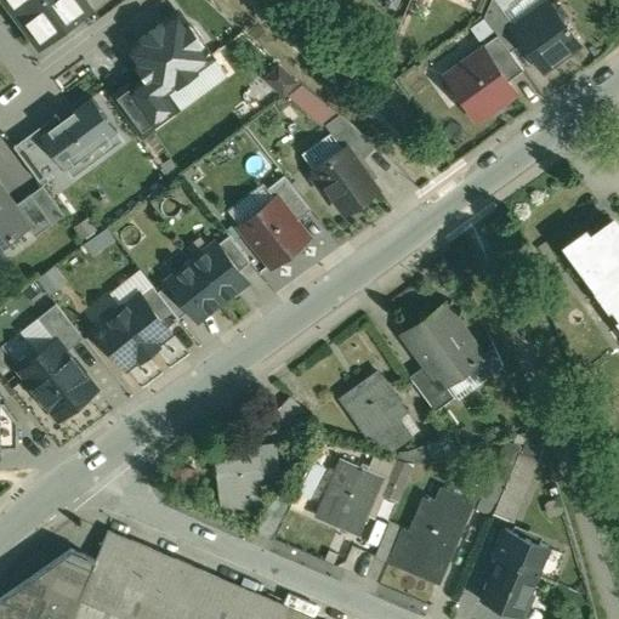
[(0,0),(37,49),(91,9),(85,0),(0,0)]
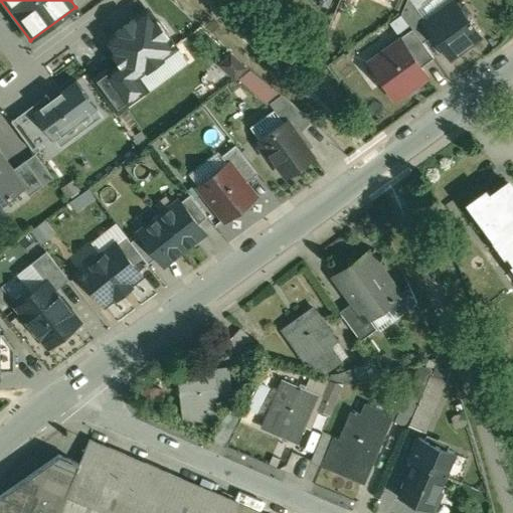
[(425,23),(408,0),(406,0),(400,14),(411,30),(421,43),(433,35),(424,24),(425,23)]
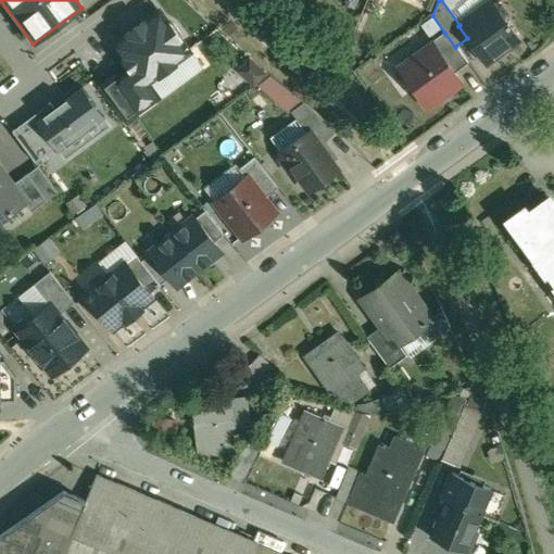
[(460,25),(458,26),(467,38),(486,63),(517,40),(507,27),(508,26),(507,24),(506,25),(504,22),(505,15),(499,8),(493,7),(490,3),(460,25)]
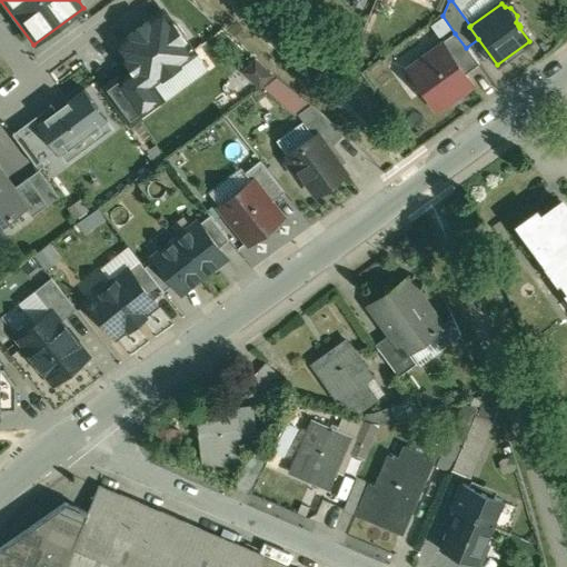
[(162,15),(118,48),(127,60),(125,61),(126,68),(129,73),(133,76),(120,85),(118,80),(106,89),(129,121),(142,111),(141,110),(140,110),(131,98),(146,87),(147,88),(148,87),(160,78),(161,80),(167,79),(177,71),(180,66),(178,63),(191,55),(185,45),(186,42),(185,37),(177,26),(171,23),(169,25),(162,15)]
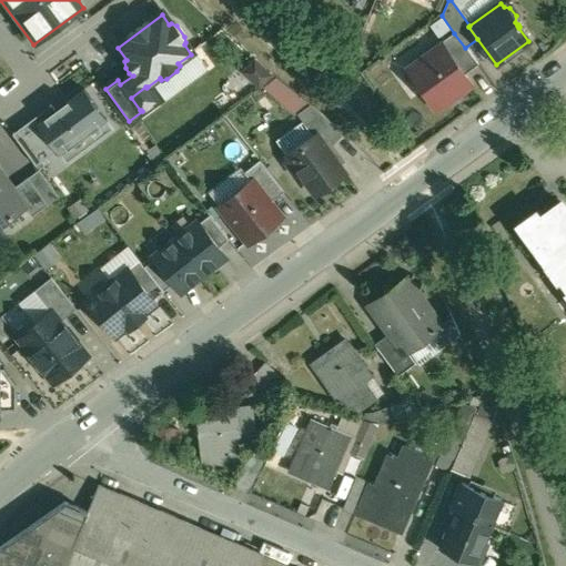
[(465,48),(454,33),(440,44),(442,48),(443,47),(464,76),(477,64),(465,48)]
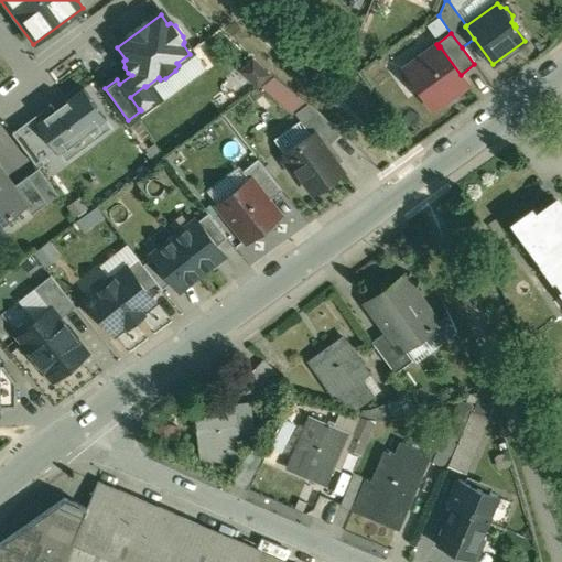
[(439,47),(406,71),(432,108),(466,83),(461,75),(440,46),(439,47)]
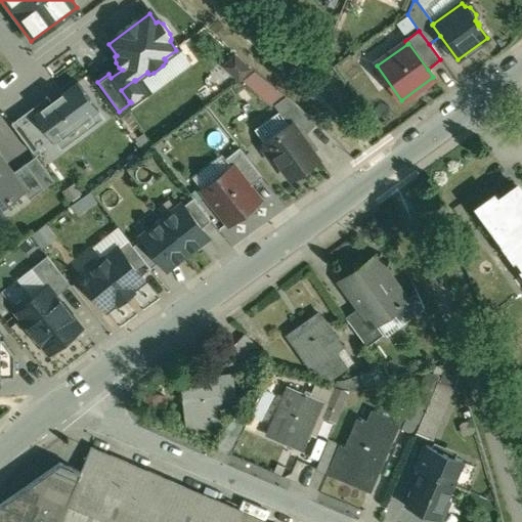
[(240,80),(250,68),(234,55),(224,68),(240,80)]
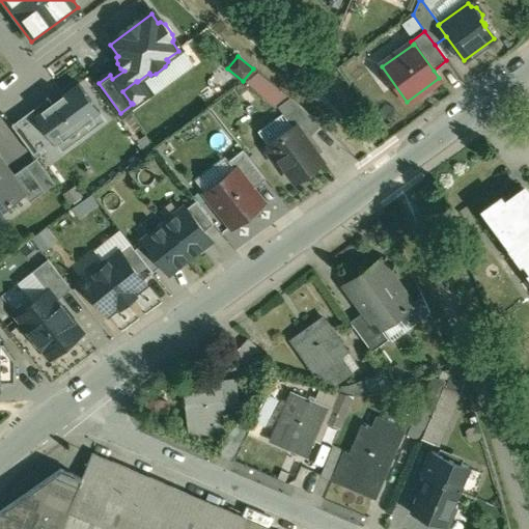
[(254,70),(244,82),(274,105),(284,92),(254,70)]
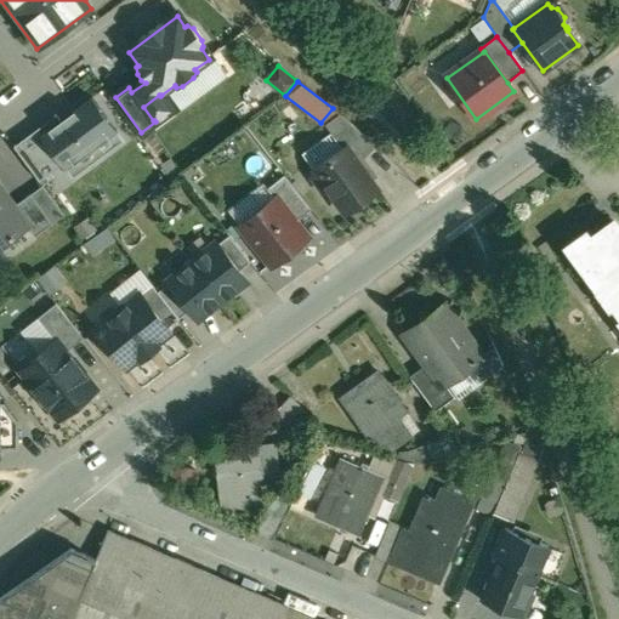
[(123,135),(95,103),(81,114),(68,100),(40,123),(50,134),(40,141),(57,163),(71,177),(123,135)]
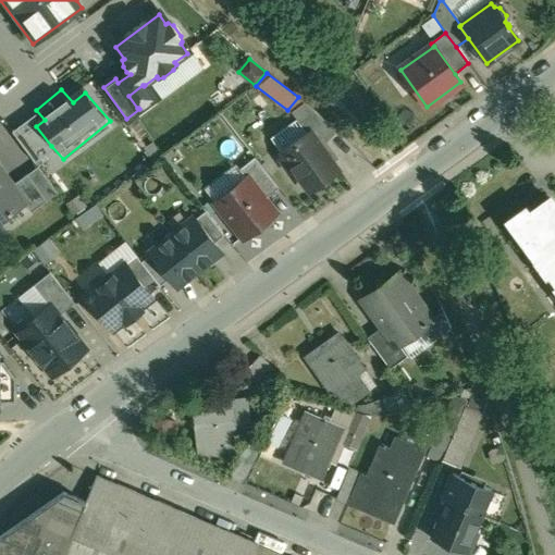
[(334,130),(315,112),(304,103),(291,112),(307,134),(310,132),(318,142),(334,130)]
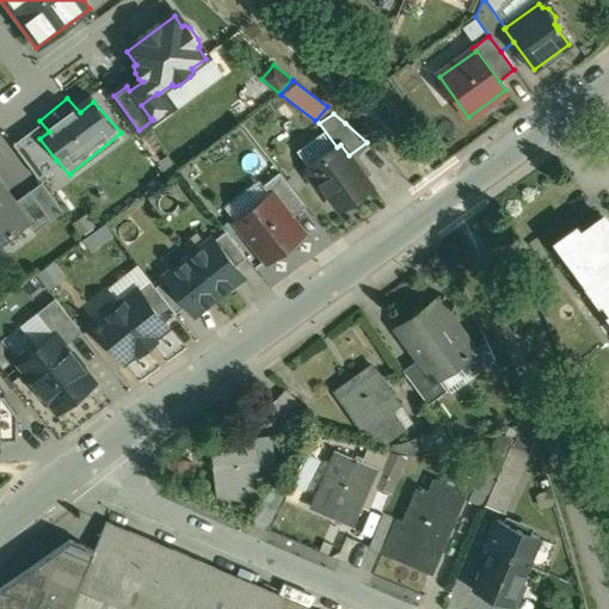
[(41,172),(56,160),(40,139),(31,127),(16,139),(41,172)]
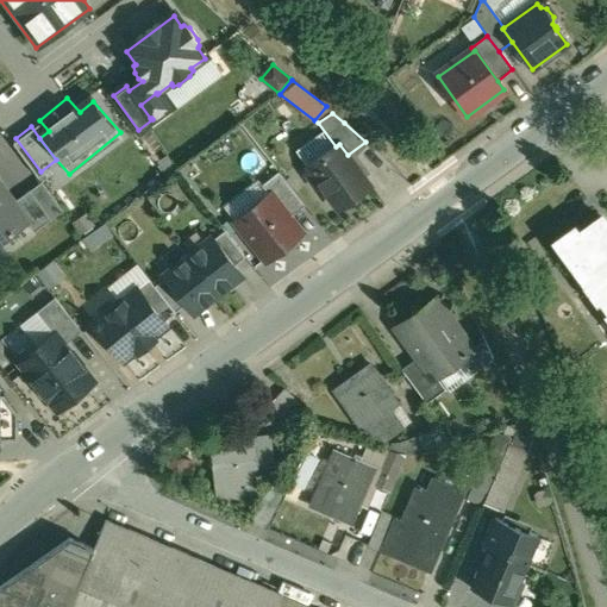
[(336,146),(307,167),(307,168),(305,175),(315,189),(323,189),(337,210),(370,186),(348,155),(339,144),(336,146)]
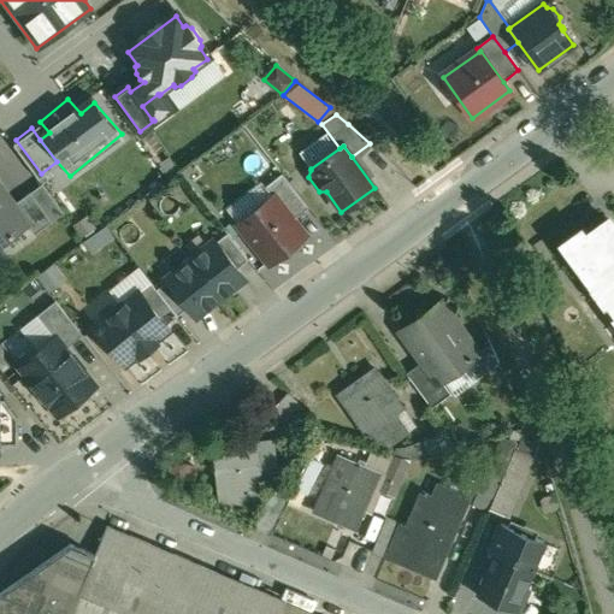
[(308,208),(282,175),(265,188),(272,198),(273,196),(293,220),(308,208)]
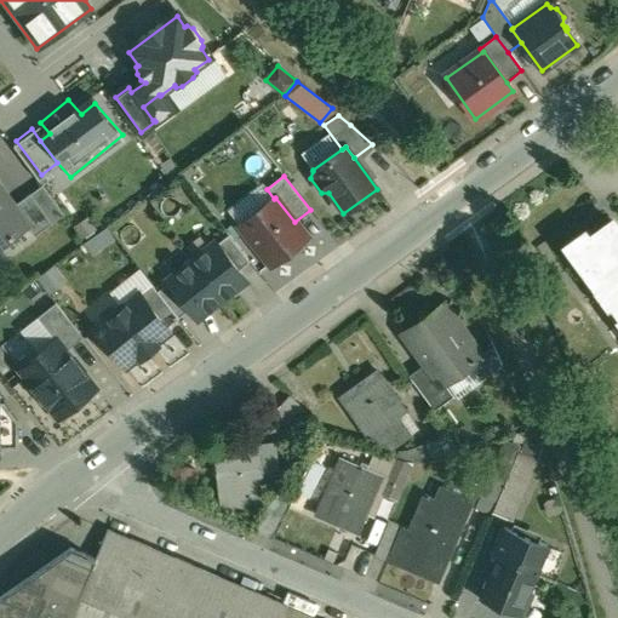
[(63,216),(43,187),(30,195),(52,224),(63,216)]
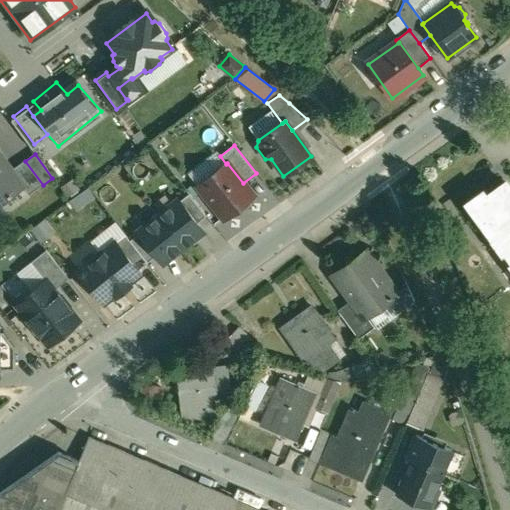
[(0,204),(22,188),(23,187),(11,171),(0,156),(0,204)]
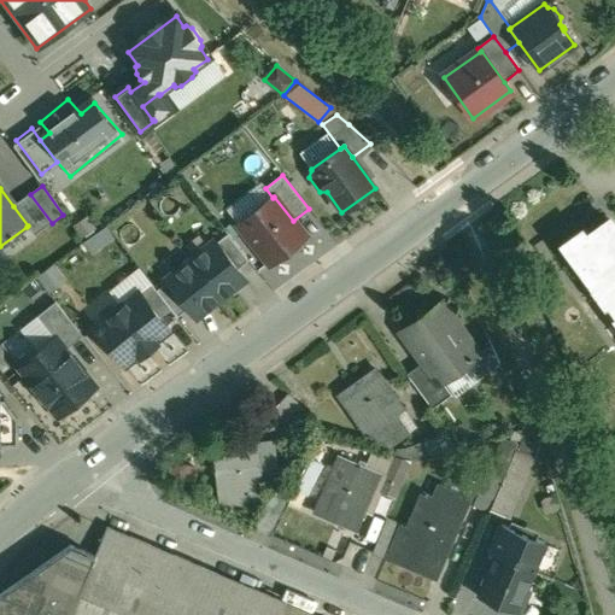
[(30,194),(13,206),(28,226),(27,227),(34,236),(52,223),(30,194)]
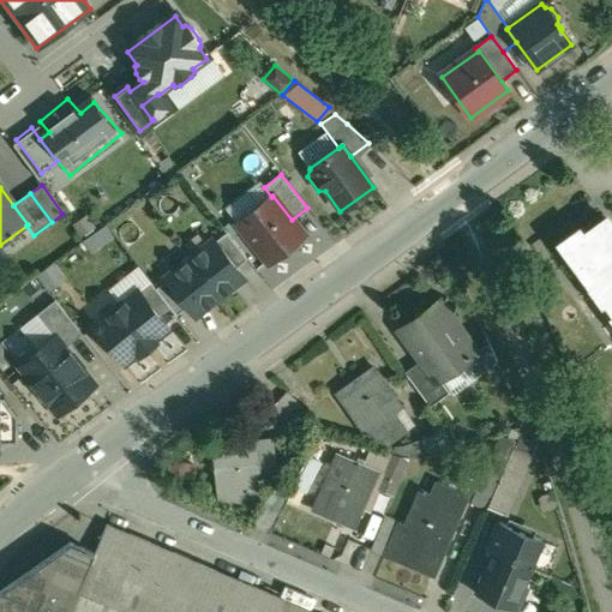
[(271,197),(237,225),(268,264),(304,235),(292,220),(273,196),(271,197)]
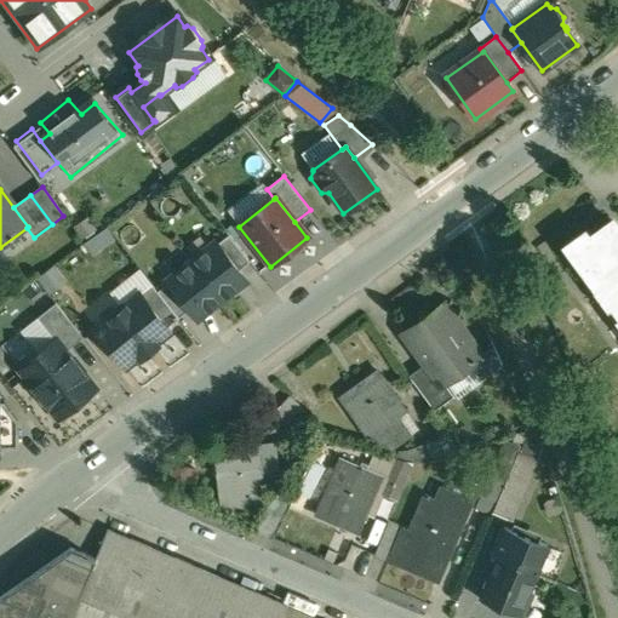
[(582,234),(564,247),(595,290),(590,293),(605,313),(608,310),(614,319),(612,321),(617,328),(617,232),(611,222),(587,239),(582,234)]
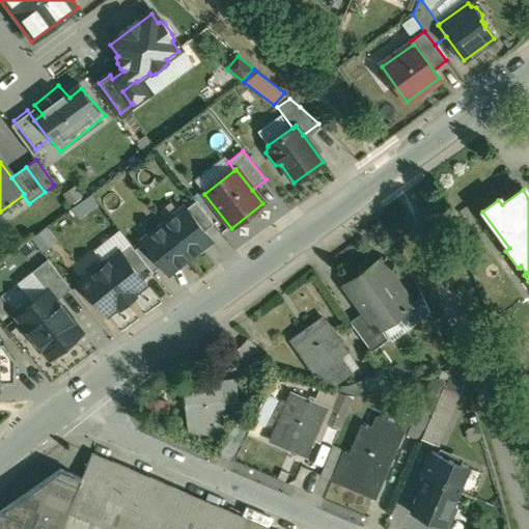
[(213,225),(195,202),(186,210),(203,232),(213,225)]
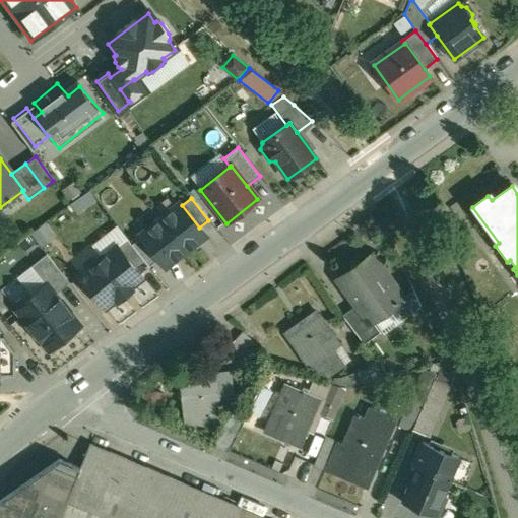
[(180,204),(159,220),(185,252),(205,236),(199,228),(182,205),(180,204)]
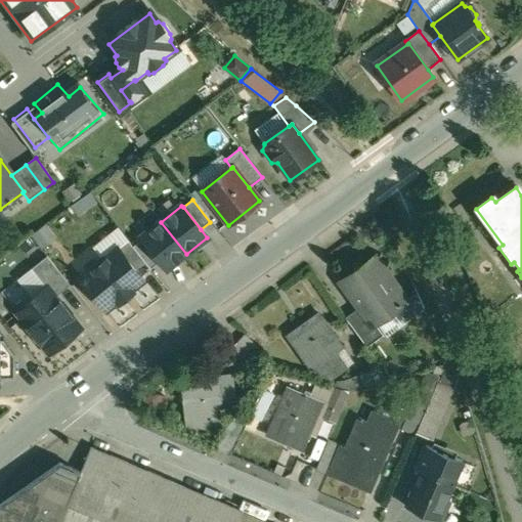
[(186,254),(161,222),(140,238),(160,262),(166,270),(186,254)]
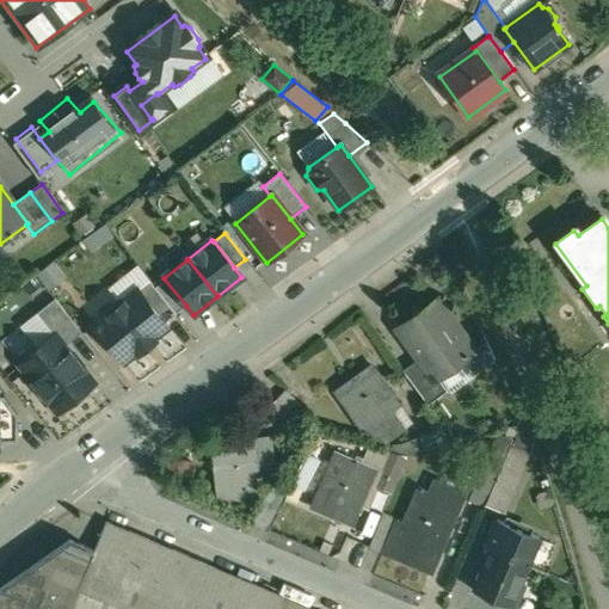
[(49,263),(36,274),(47,288),(61,277),(49,263)]
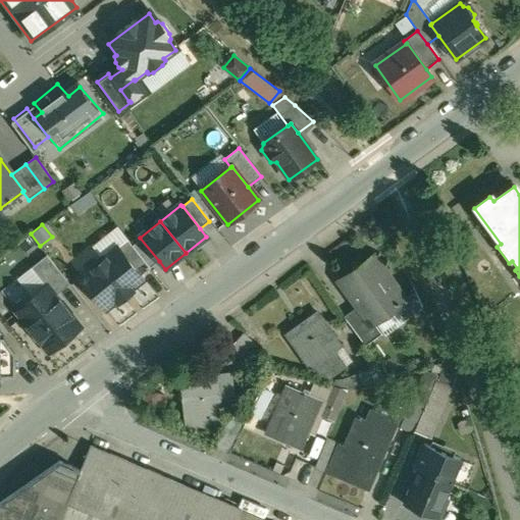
[(159,261),(141,239),(132,247),(150,268),(159,261)]
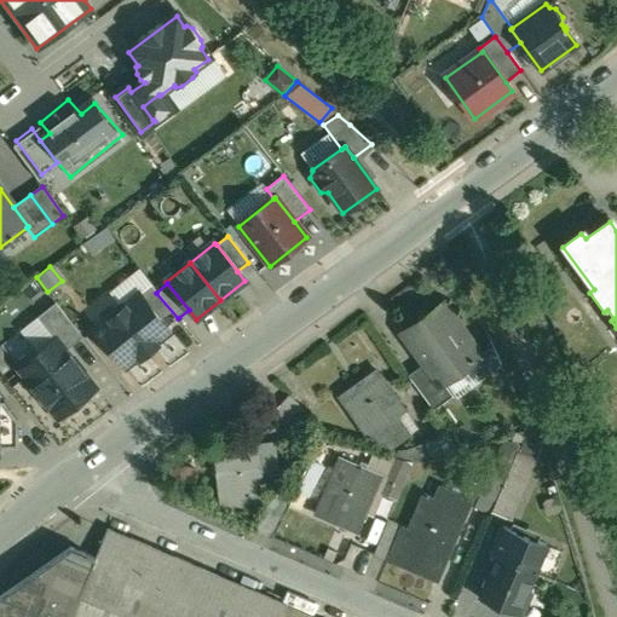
[(156,293),(151,286),(139,294),(166,328),(178,318),(156,293)]
